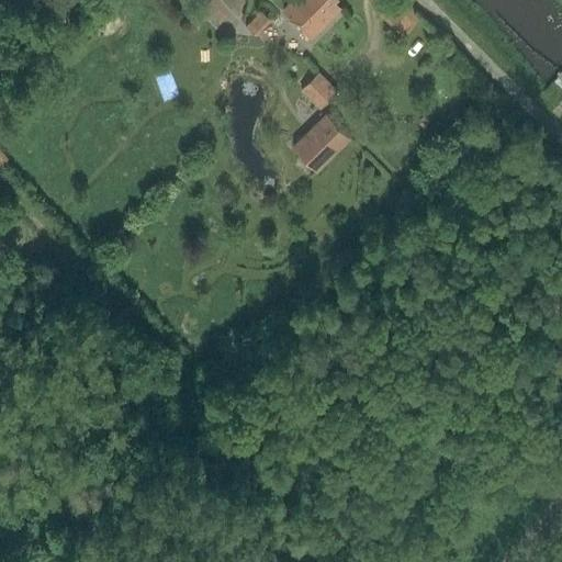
[(312,38),(340,9),(334,2),(335,0),(294,0),(283,11),(312,38)]
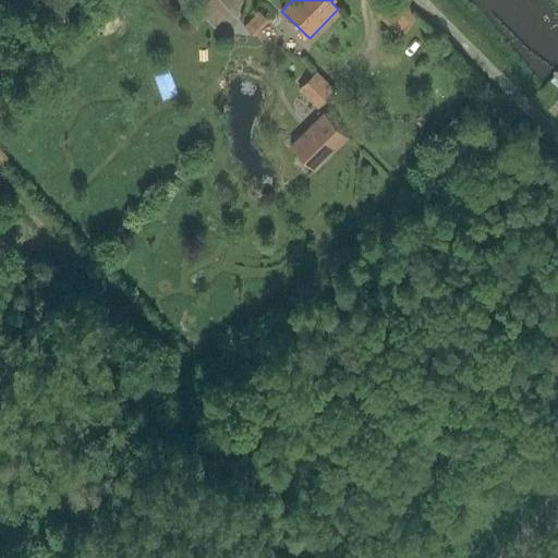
[(397,0),(386,0),(376,10),(401,35),(416,20),(397,0)]
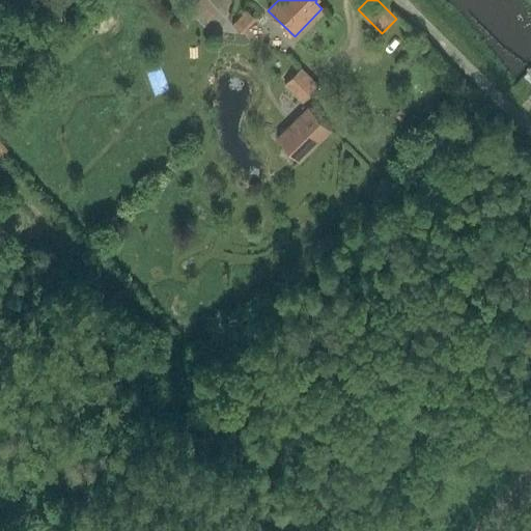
[(243,32),(256,20),(248,10),(234,24),(243,32)]
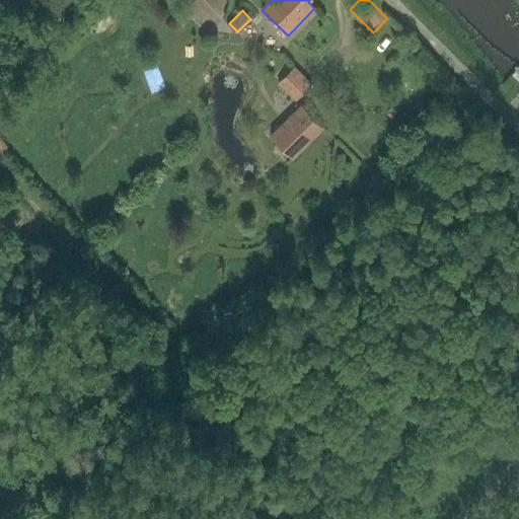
[(311,85),(294,69),(278,85),(295,102),(311,85)]
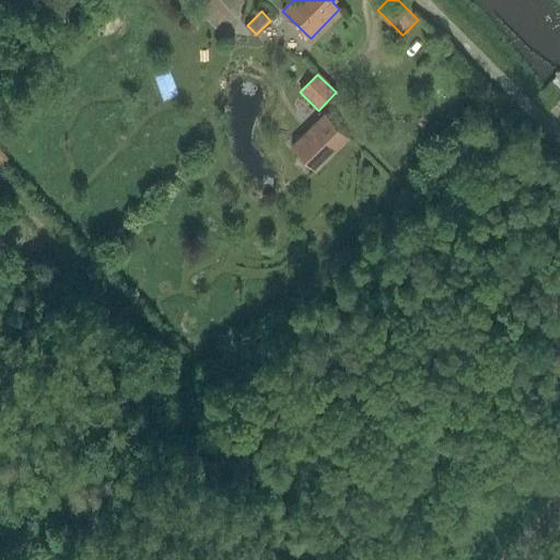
[(324,113),(292,144),(317,170),(349,137),(324,113)]
